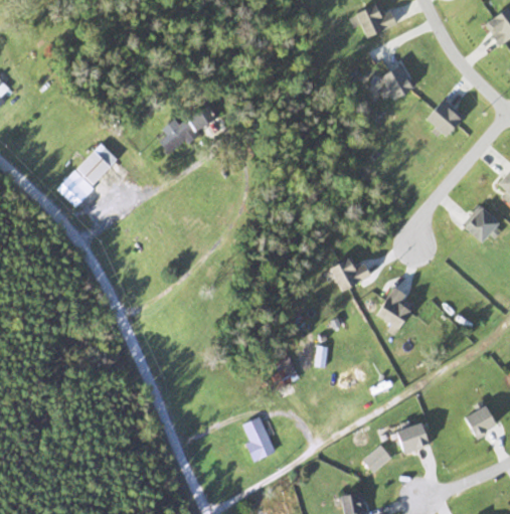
[(509,13),(503,6),(483,26),(502,46),(509,38),(509,13)]
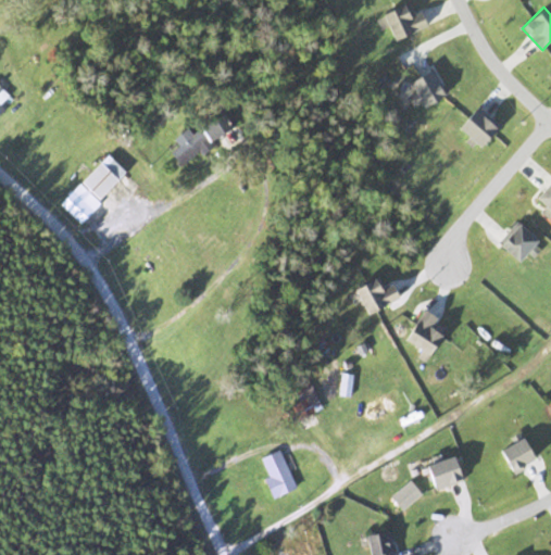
[(420,106),(447,95),(436,68),(408,80),(420,106)]
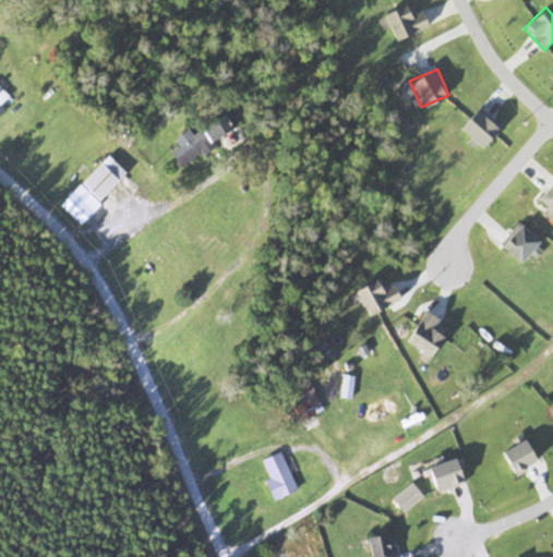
[(0,113),(13,99),(0,86),(0,113)]
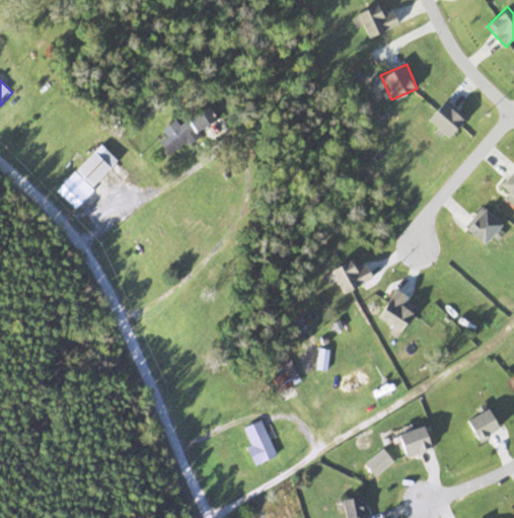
[(449,107),(449,103),(429,107),(434,134),(463,129),(458,105),(449,107)]
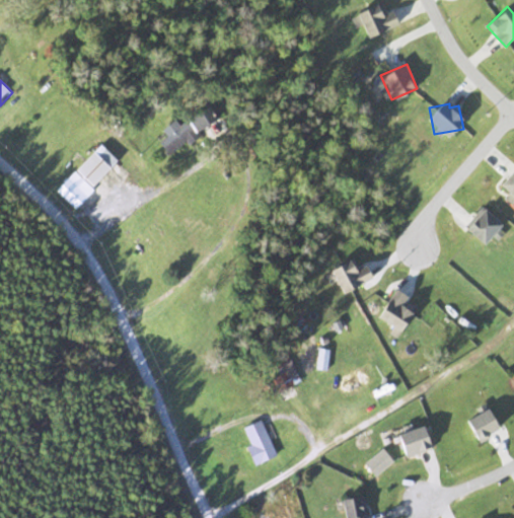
[(166,139),(161,141),(163,149),(223,129),(215,104),(161,124),(166,139)]
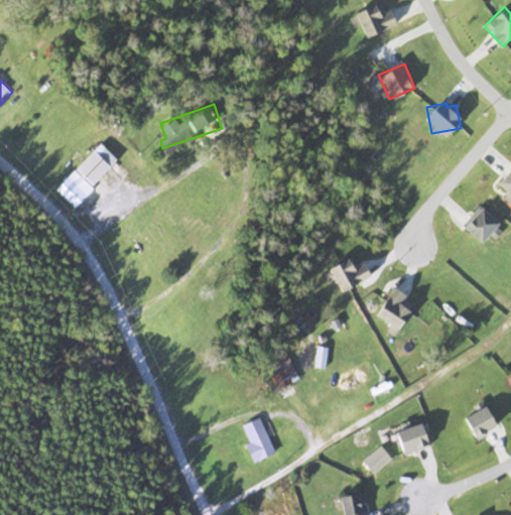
[(56,189),(76,208),(120,162),(101,144),(56,189)]
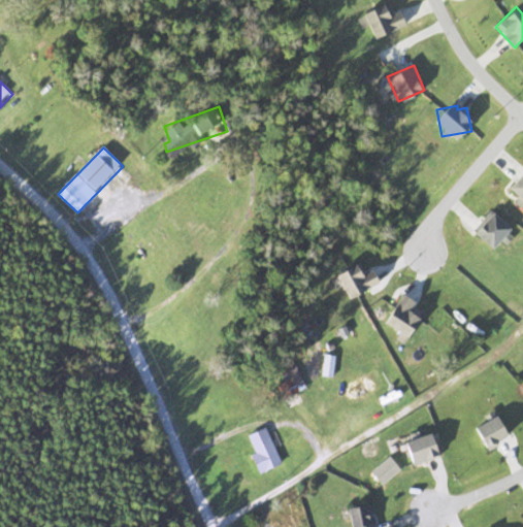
[(513,230),(493,211),(472,233),(492,252),(513,230)]
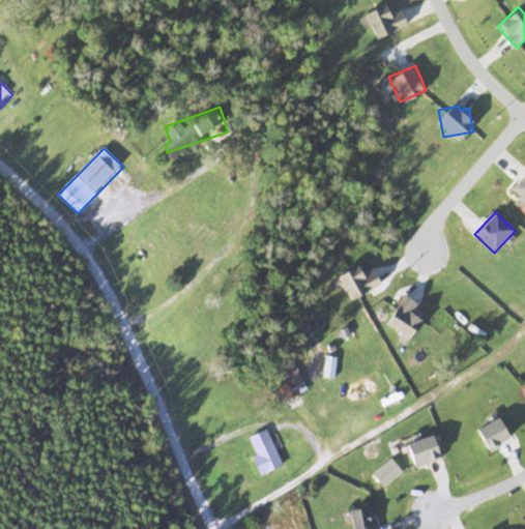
[(381,284),(375,273),(368,277),(359,263),(336,277),(350,302),(381,284)]
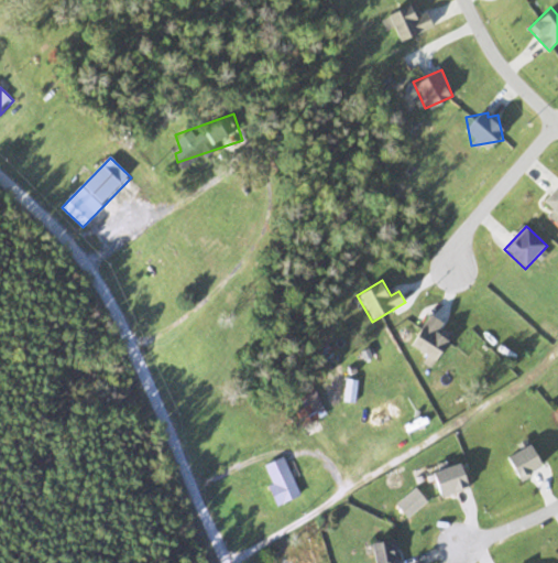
[(408,342),(433,364),(451,344),(439,333),(445,326),(433,315),(408,342)]
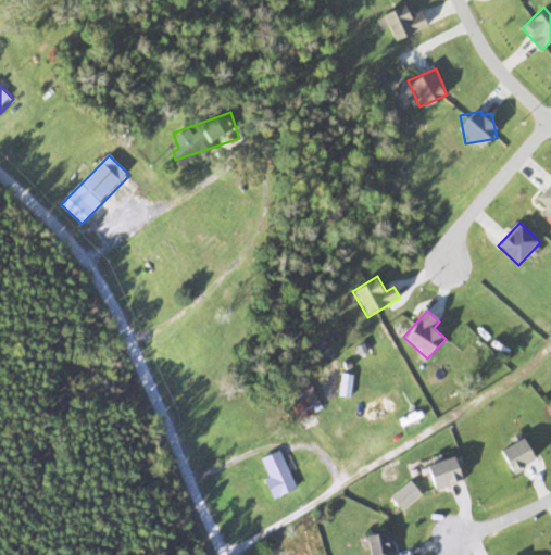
[(298,420),(322,412),(312,387),(288,395),(298,420)]
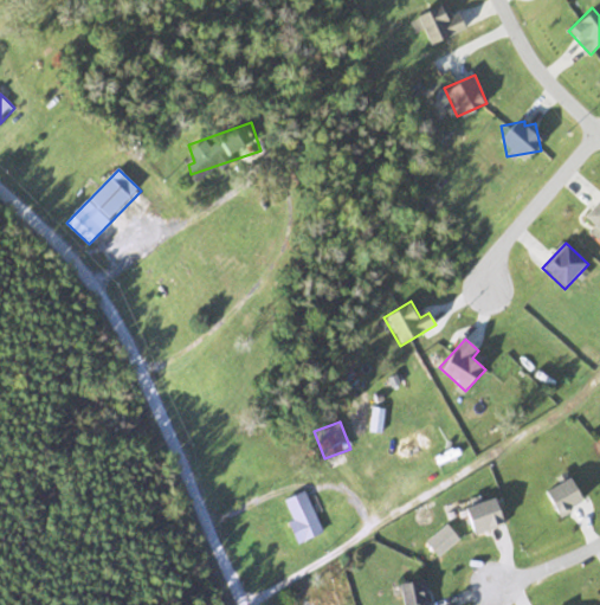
[(444,443),(433,424),(394,446),(404,464),(444,443)]
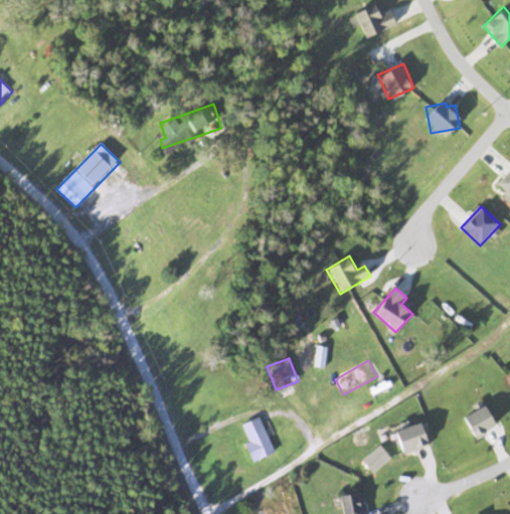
[(473,440),(497,421),(484,404),(461,422),(473,440)]
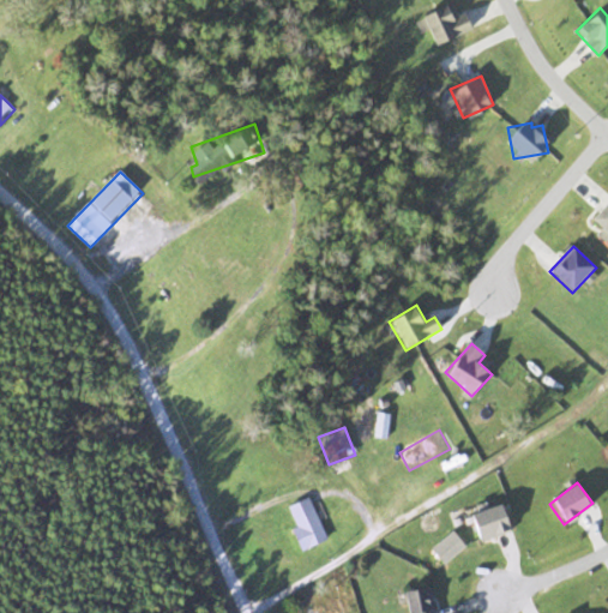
[(302,550),(327,540),(312,498),(287,508),(302,550)]
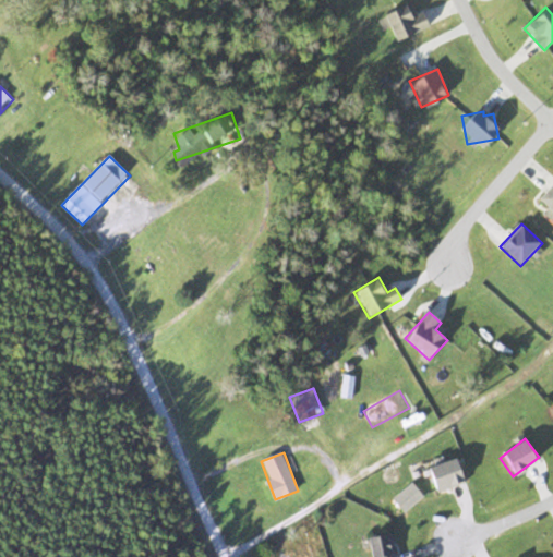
[(425,470),(433,494),(465,484),(456,459),(425,470)]
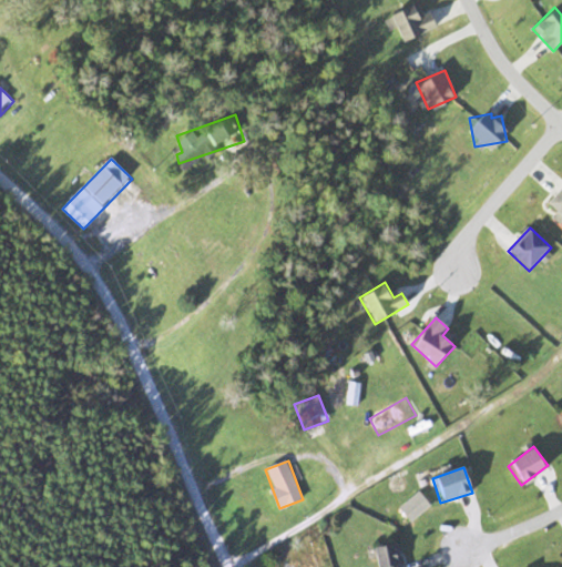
[(400,566),(401,546),(377,546),(376,566),(400,566)]
